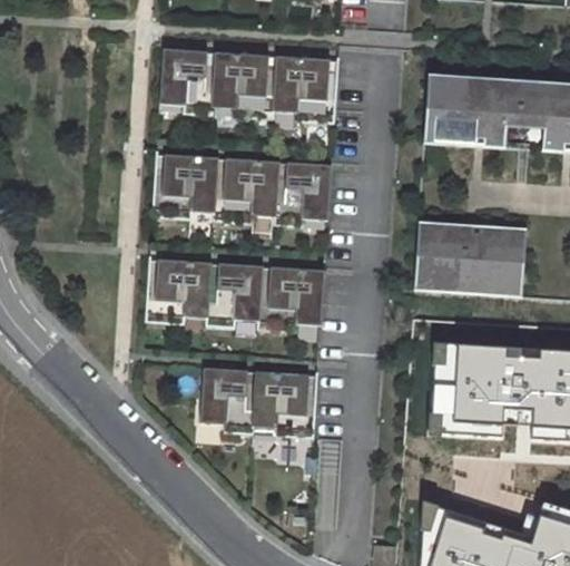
[(164,37),(160,91),(184,93),(184,101),(223,104),(224,95),(246,97),(245,105),(275,107),(275,98),(296,100),(296,108),(335,110),(338,58),(330,58),(331,47),(275,44),(274,56),(267,56),(268,44),(225,40),(224,52),(217,52),(218,40),(164,37)]
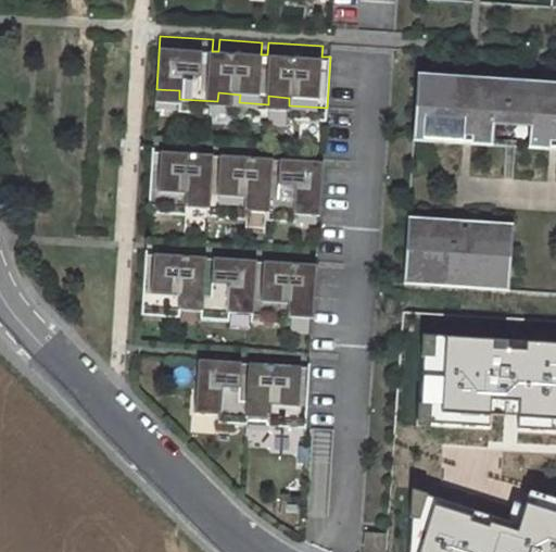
[(416,71),(412,138),(413,138),(422,138),(427,71),(416,71)]
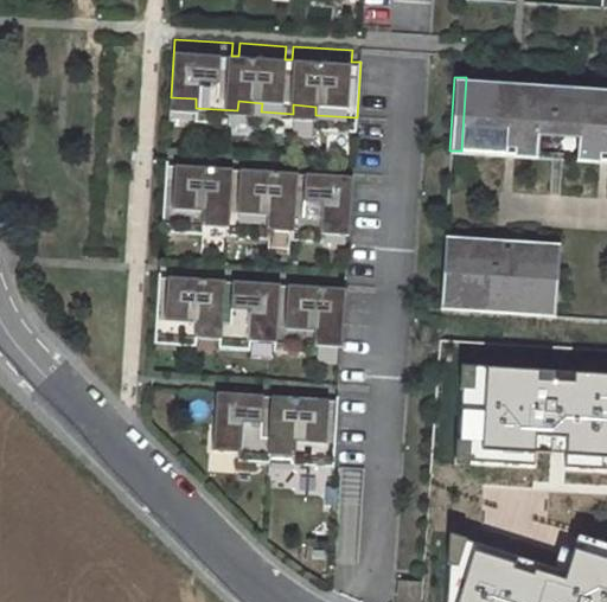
[(606,87),(466,77),(461,151),(510,154),(536,155),(537,132),(538,120),(577,123),(577,134),(575,159),(605,160),(606,160),(606,87)]
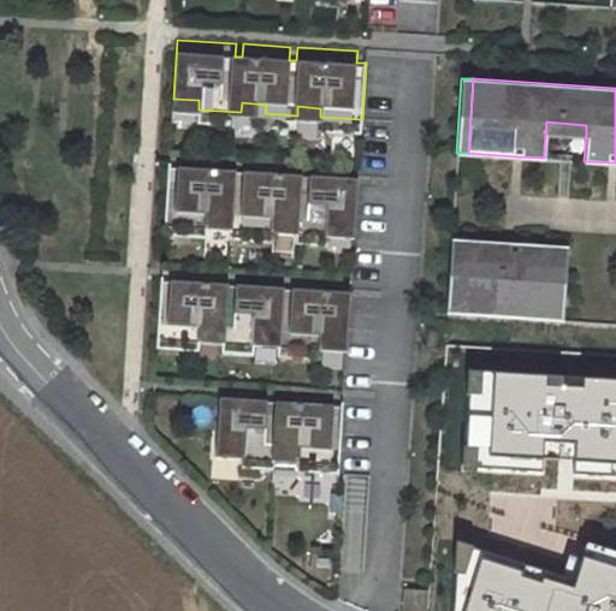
[(546,122),(545,134),(586,136),(586,125),(546,122)]
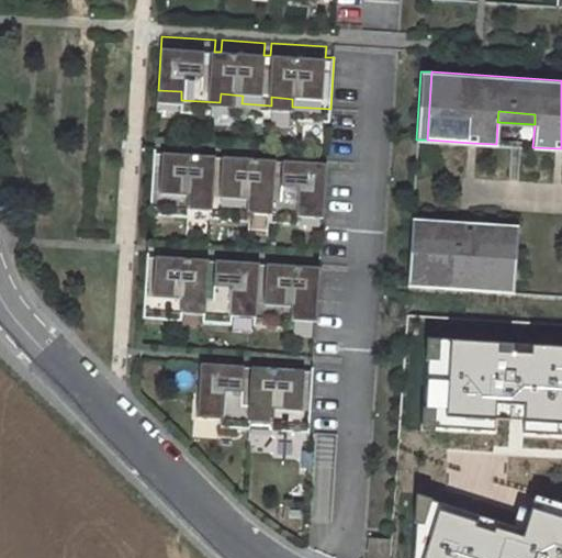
[(155,140),(152,193),(175,196),(175,203),(213,205),(214,198),(236,199),(235,208),(265,209),(265,201),(285,202),(285,211),(324,213),(327,162),(318,162),(319,151),(265,147),(263,159),(257,158),(258,146),(215,144),(214,156),(208,155),(209,143),(155,140)]
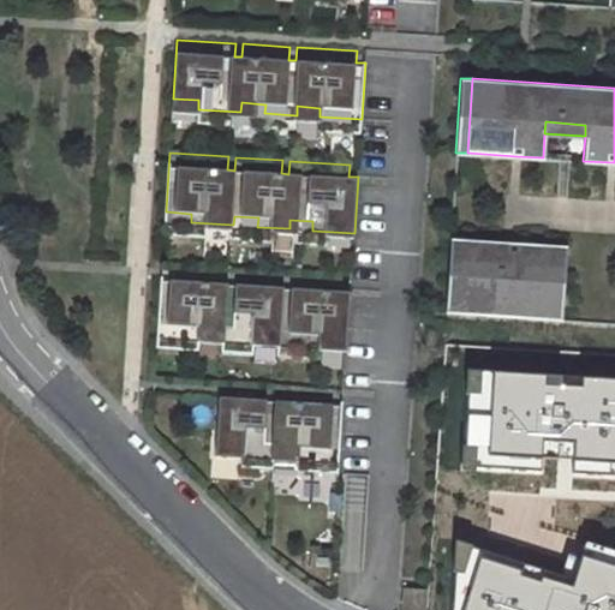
[(449,237),(445,310),(561,318),(566,244),(506,240),(452,237),(449,237)]
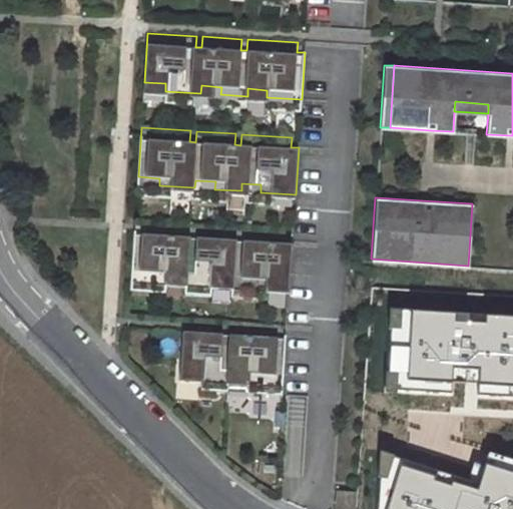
[(268,291),(289,292),(293,242),(242,239),(242,249),(236,248),(236,238),(197,236),(196,246),(190,245),(191,235),(134,232),(130,290),(166,292),(166,284),(186,286),(186,293),(212,295),(212,287),(232,289),(231,296),(268,298),(268,291)]
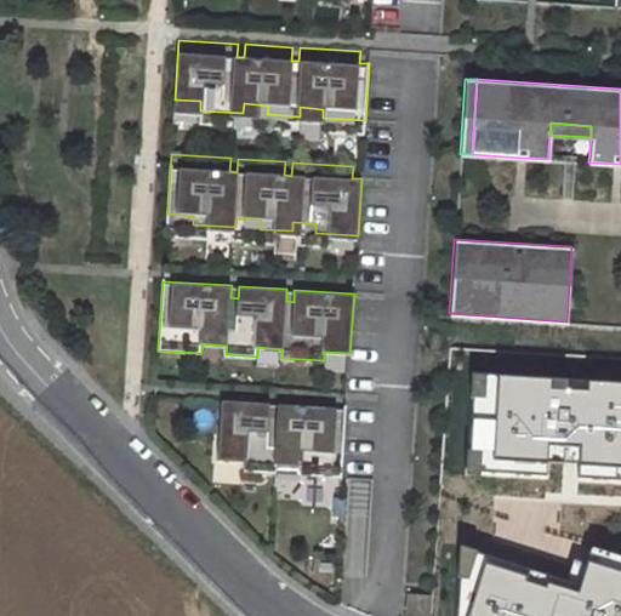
[(462,382),(493,382),(493,347),(463,346),(462,382)]
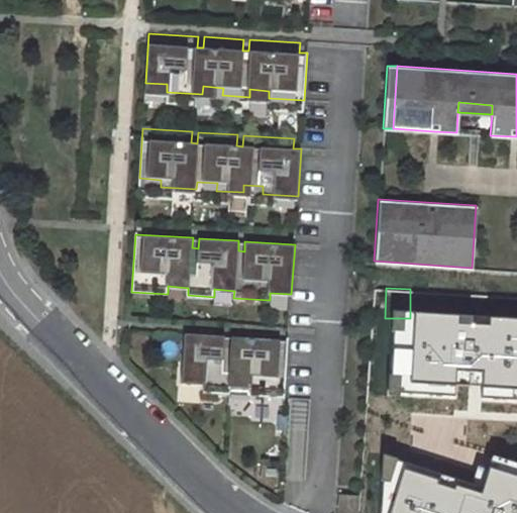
[(188,333),(185,383),(207,384),(206,392),(230,393),(230,386),(250,387),(249,395),(285,397),(288,349),(280,349),(281,339),(231,336),(231,346),(224,345),(225,335),(188,333)]
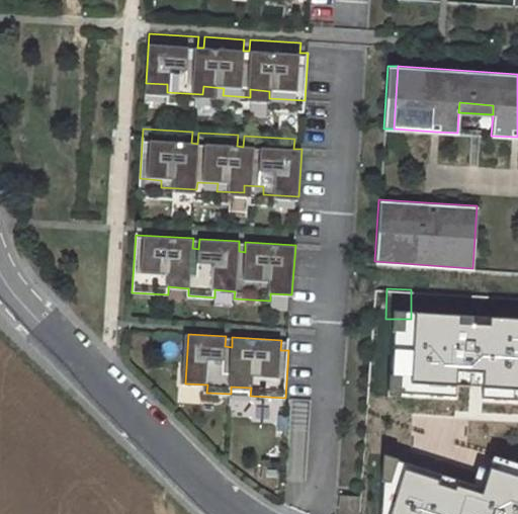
[(357,513),(359,493),(338,491),(336,513),(357,513)]
